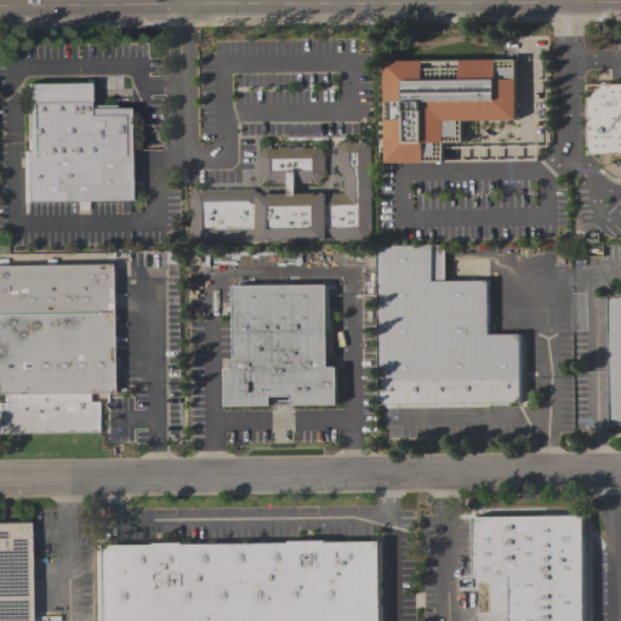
[(386,63),(517,62),(518,121),(463,123),(465,144),(445,144),(445,164),(387,165),(386,63)]
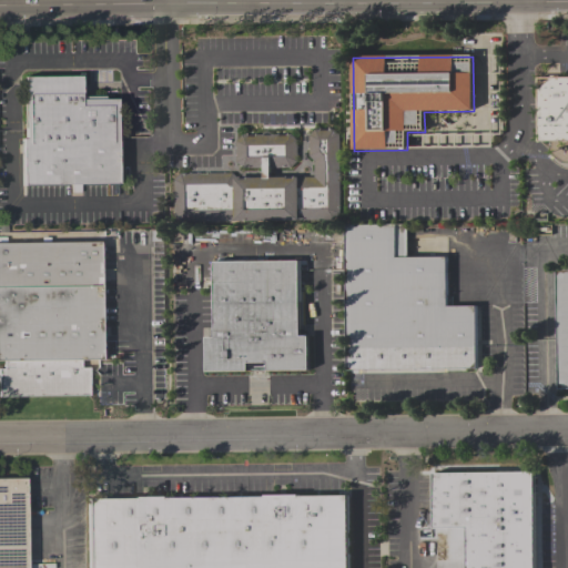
[(118,185),(81,185),(81,193),(71,193),(71,185),(22,186),(22,140),(26,140),(26,78),(78,78),(78,74),(83,74),(83,98),(104,98),(104,101),(118,101),(118,185)]
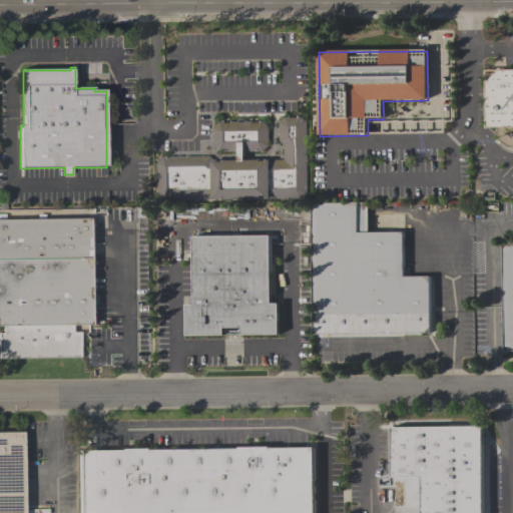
[(500,70),(512,70),(512,128),(487,129),(486,82),(500,70)]
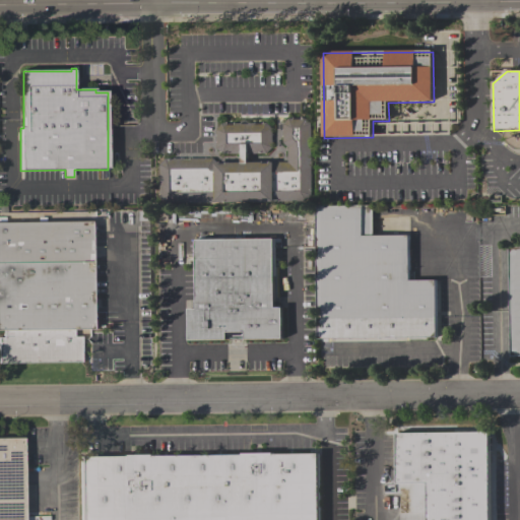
[(303,202),(274,202),(274,203),(215,204),(215,202),(167,203),(160,198),(159,166),(166,158),(183,158),(183,160),(190,160),(190,158),(213,158),(213,164),(220,164),(220,166),(226,166),(226,164),(242,164),(242,154),(221,154),(216,149),(216,130),(222,124),(226,123),(226,126),(234,125),(234,124),(240,123),(241,122),(242,121),(244,121),(246,121),(247,122),(248,123),(254,123),(254,125),(262,125),(262,123),(266,123),(272,129),(272,147),(266,154),(248,154),(248,164),(263,164),(263,165),(270,165),(270,163),(287,163),(287,147),(282,143),(282,124),(288,118),(293,118),(293,120),(301,120),(301,118),(305,118),(311,124),(311,195),(303,202)]
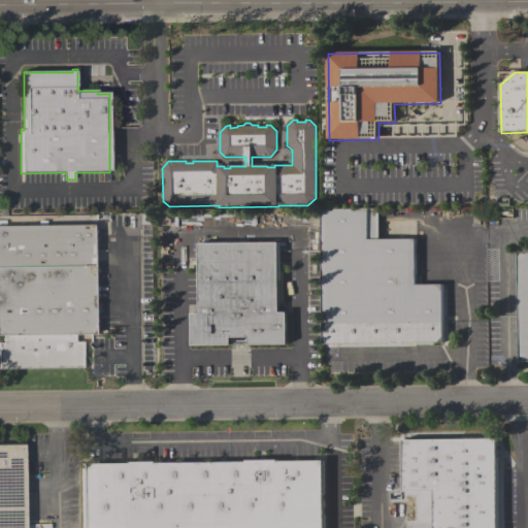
[(442,343),(323,344),(322,209),(378,209),(378,240),(416,239),(416,286),(442,286),(442,343)]
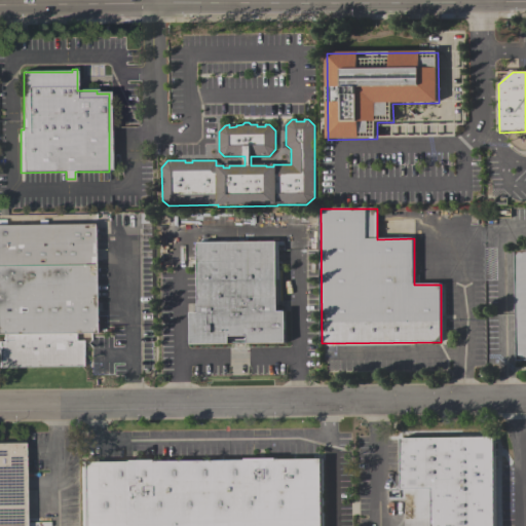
[(0,225),(94,224),(95,335),(75,335),(75,341),(82,341),(83,368),(0,368),(0,342),(3,342),(3,336),(0,336),(0,225)]
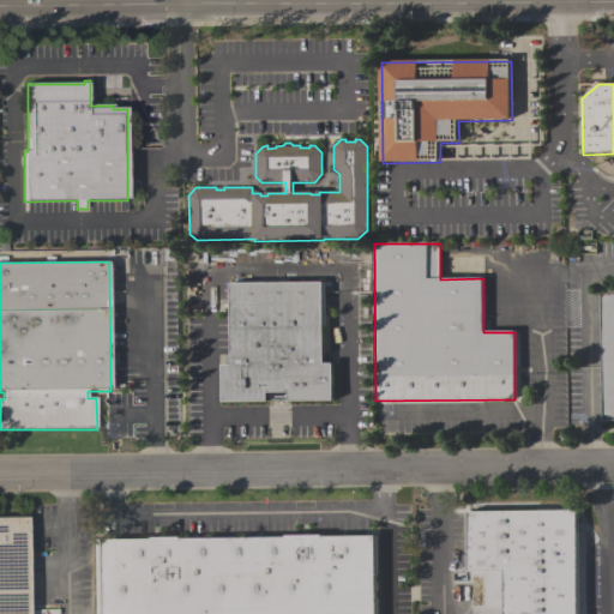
[(335,402),(224,403),(223,366),(233,366),(232,284),(323,283),(324,365),(333,365),(335,402)]
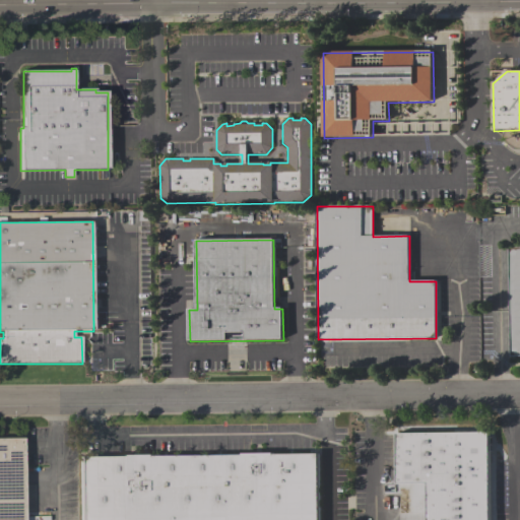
[(519,358),(511,359),(510,249),(519,248),(519,358)]
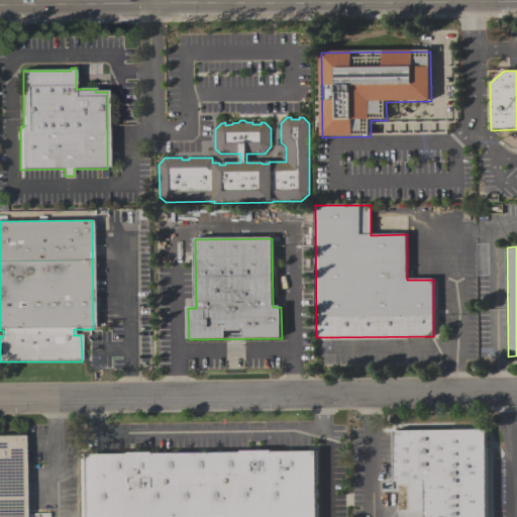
[(393,483),(422,483),(422,516),(487,516),(486,432),(394,433),(393,483)]
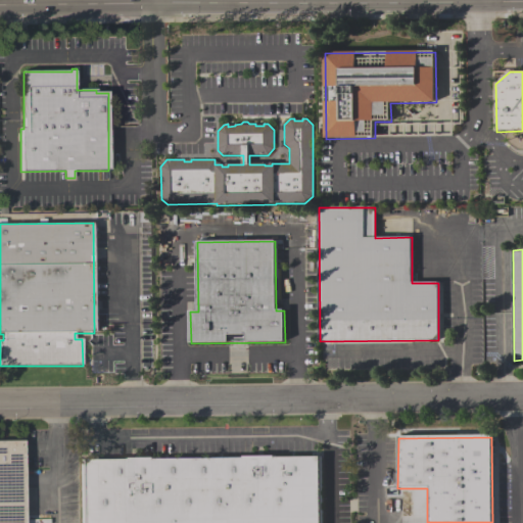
[(0,522),(25,522),(24,443),(0,443),(0,522)]
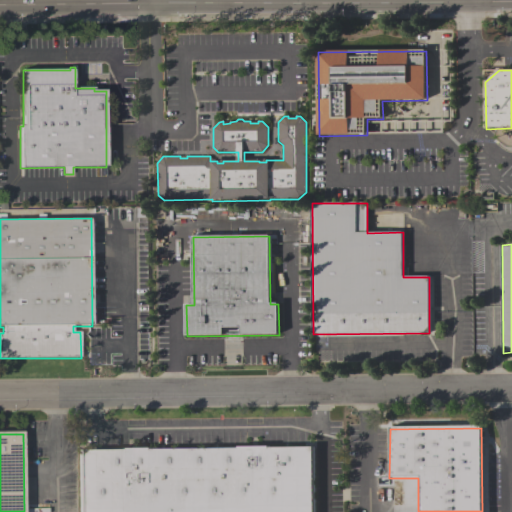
[(78,511),(314,511),(315,447),(78,452),(78,511)]
